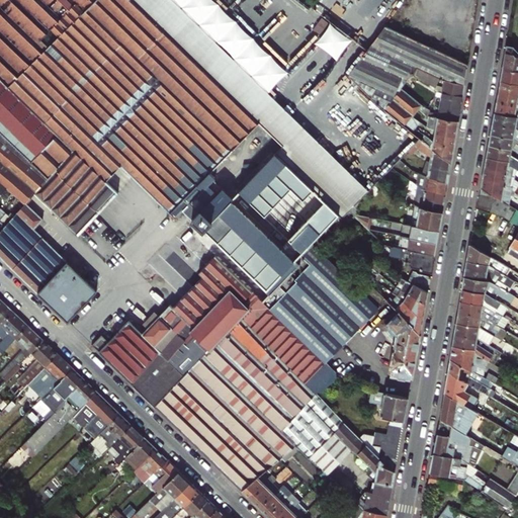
[(0,0),(0,80),(8,88),(97,0),(0,0)]
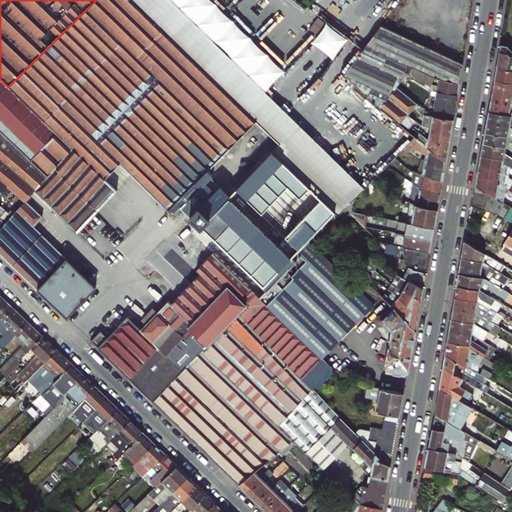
[(130,176),(173,216),(261,126),(226,92),(132,0),(96,0),(8,87),(57,134),(115,191),(130,176)]
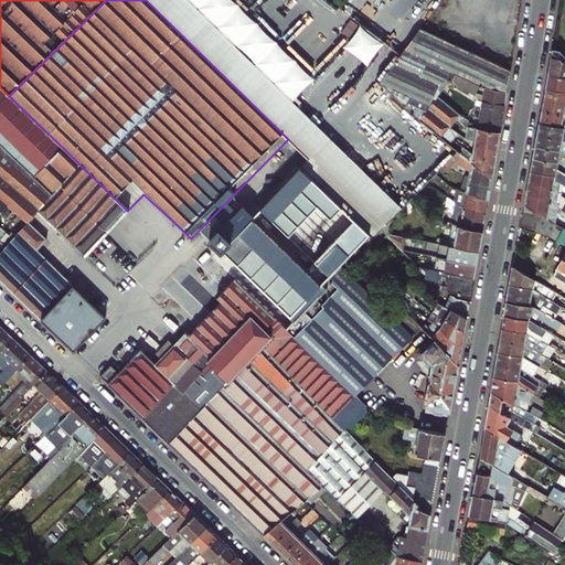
[(189,0),(146,0),(249,102),(288,139),(309,159),(300,168),(332,200),(369,236),(372,240),(390,221),(401,210),(189,0)]
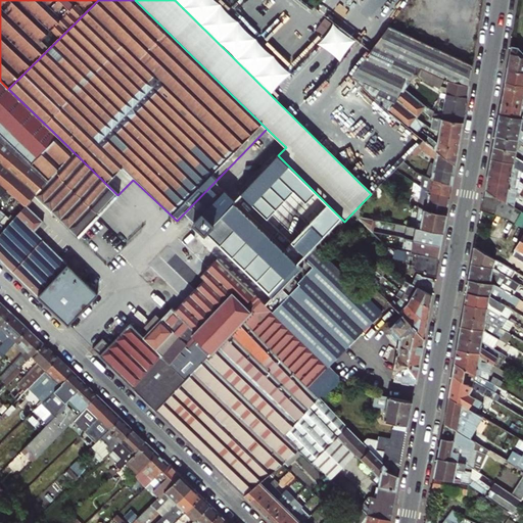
[(393,0),(384,14),(394,20),(409,0),(393,0)]
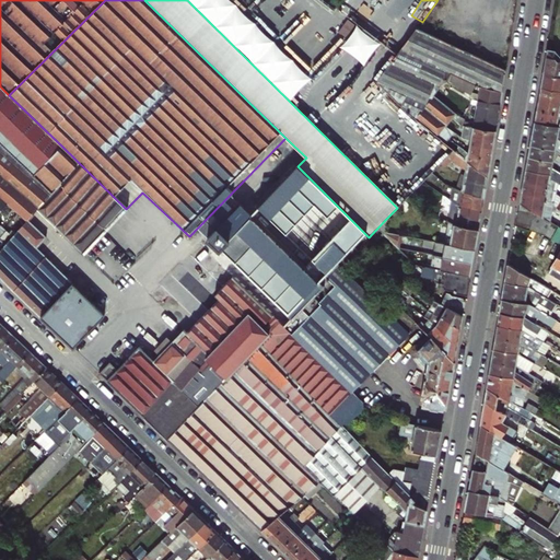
[(505,71),(416,30),(376,82),(410,117),(445,146),(448,140),(453,132),(445,127),(451,119),(454,115),(440,102),(433,96),(439,90),(445,81),(451,73),(479,89),(502,93),(505,71)]
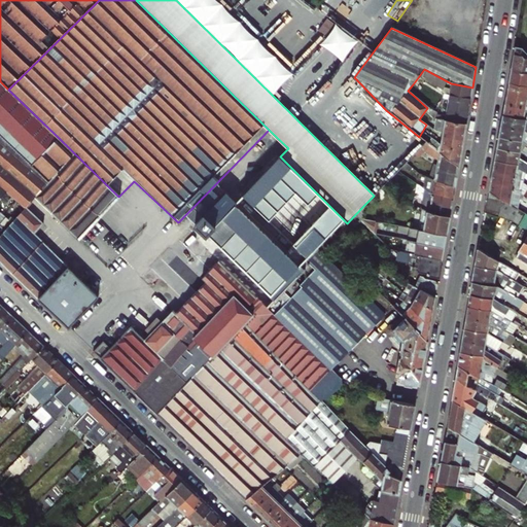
[(516,48),(512,71),(526,73),(526,54),(524,50),(516,48)]
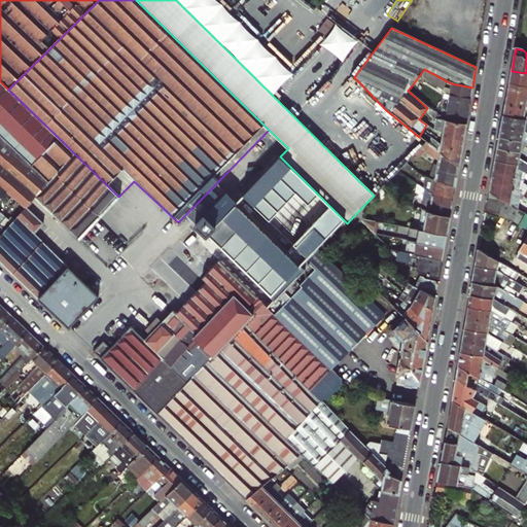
[(444,93),(450,96),(470,99),(472,88),(451,83),(424,69),(419,76),(426,80),(443,91),(443,93),(444,93)]
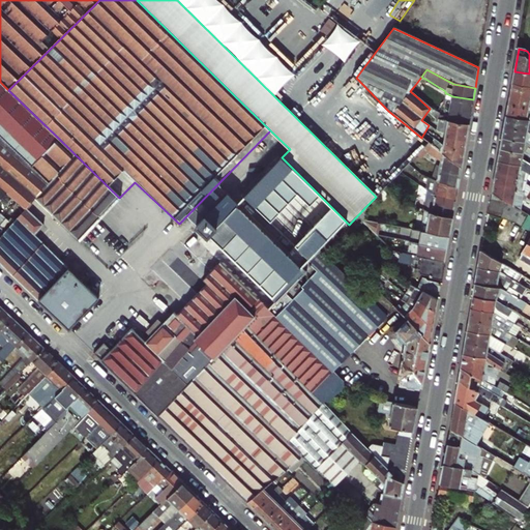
[(529,74),(514,71),(512,84),(529,87),(529,74)]
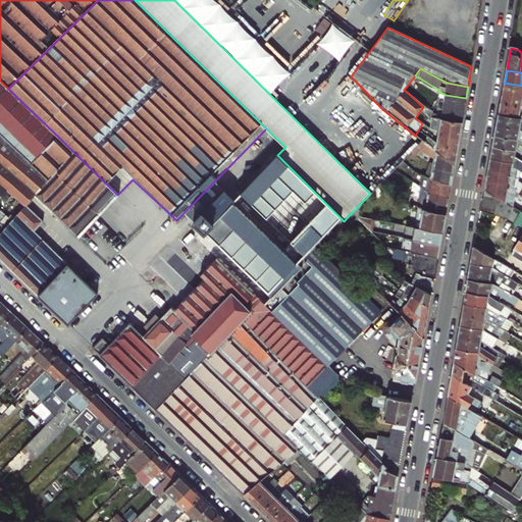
[(415,89),(422,80),(415,75),(409,84),(415,89)]
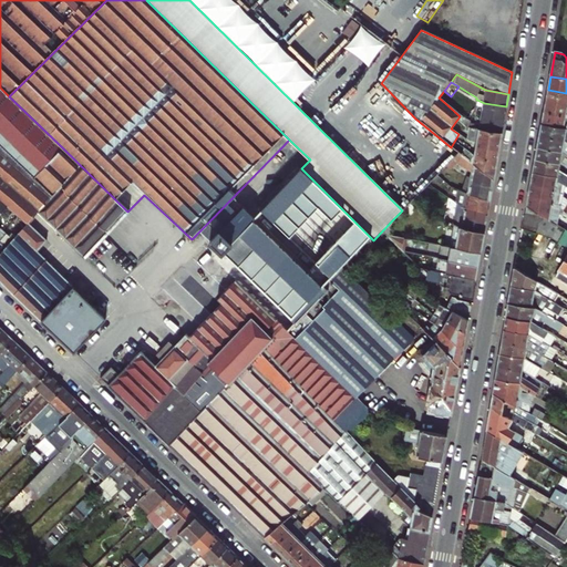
[(0,88),(0,145),(33,178),(63,148),(9,96),(0,88)]
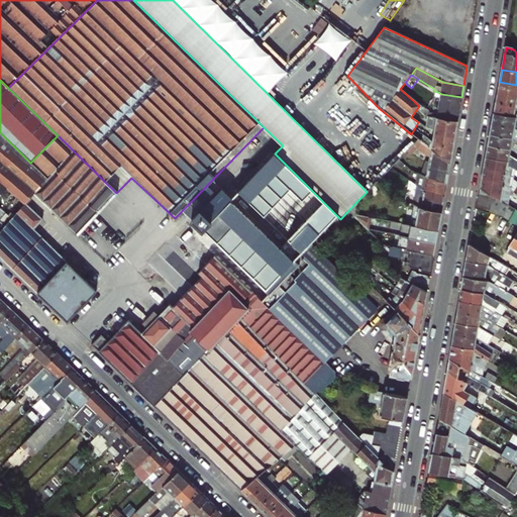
[(516,85),(500,82),(498,92),(516,96),(516,85)]
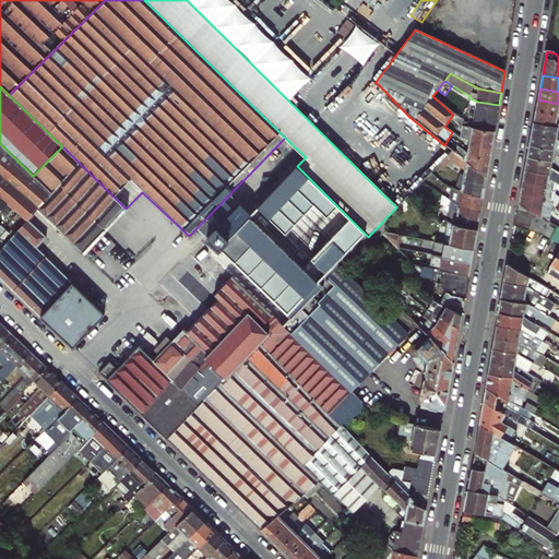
[(444,95),(438,90),(432,96),(439,102),(444,95)]
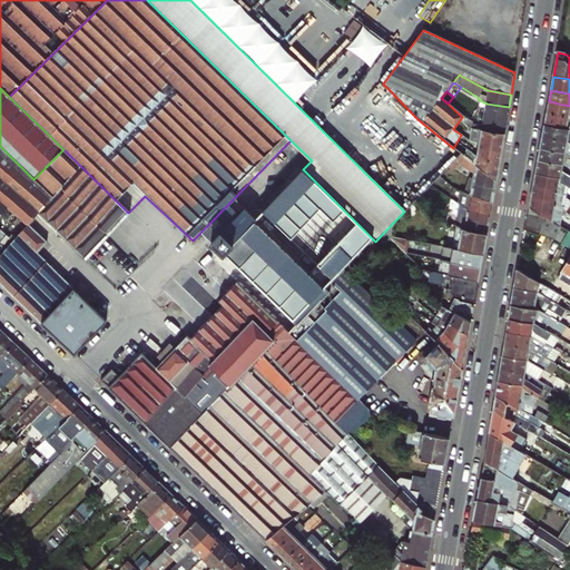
[(569,106),(549,101),(547,114),(569,119),(569,118),(569,106)]
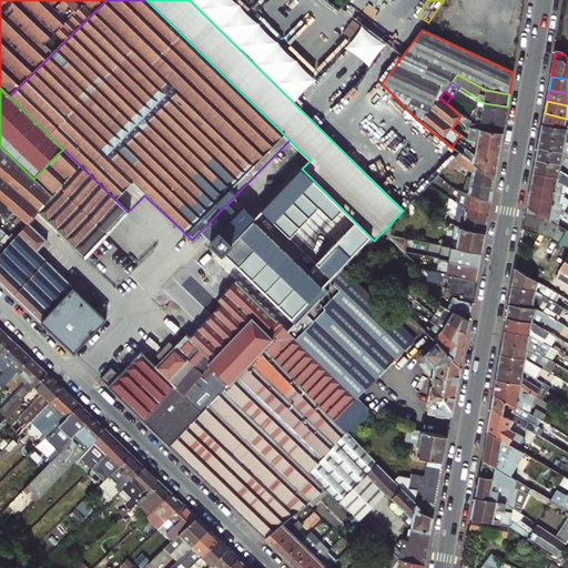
[(507,107),(485,103),(482,118),(505,122),(507,107)]
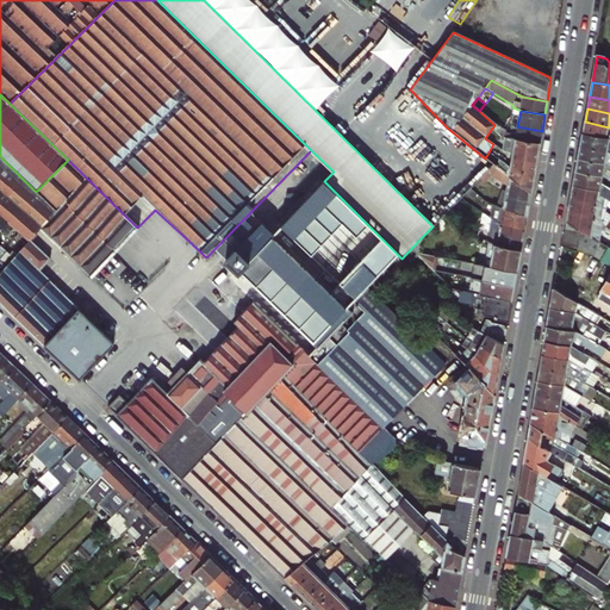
[(609,126),(609,128),(585,122),(583,134),(608,139),(609,139),(609,126)]
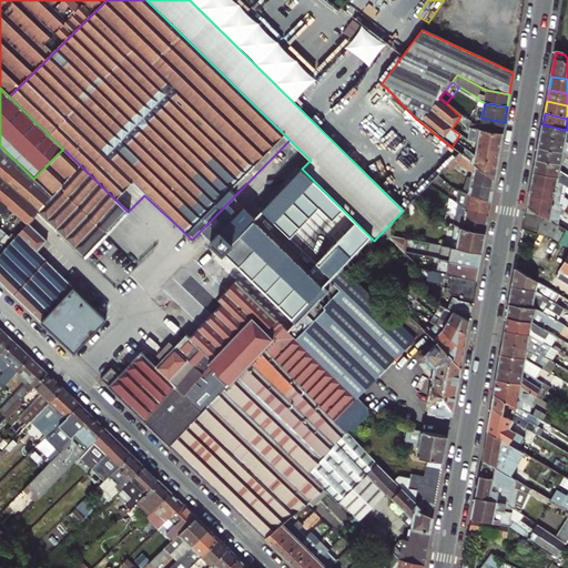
[(498,161),(503,133),(474,128),(474,124),(470,124),(470,122),(460,117),(457,121),(466,128),(466,131),(469,131),(467,139),(470,143),(477,144),(475,155),(475,156),(498,161)]
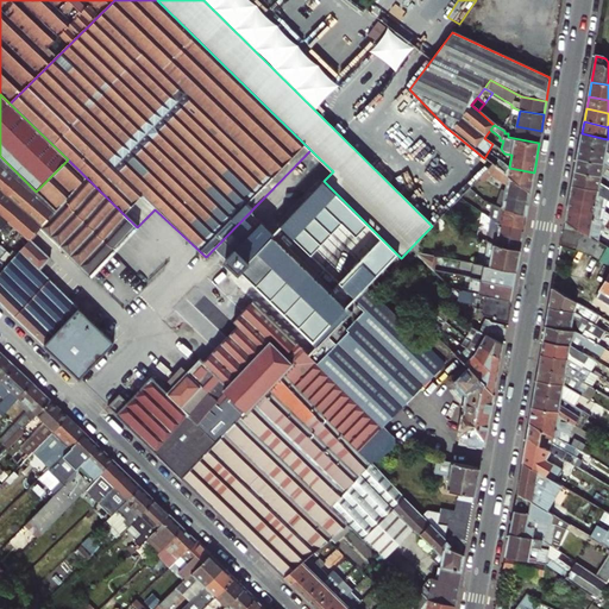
[(504,129),(504,131),(504,133),(508,133),(508,137),(539,143),(541,131),(516,126),(515,132),(509,131),(509,130),(504,129)]
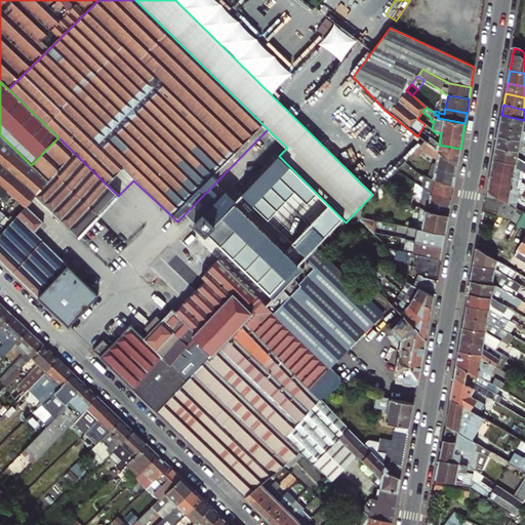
[(524,126),(523,125),(523,120),(501,115),(499,126),(522,130),(524,132),(524,126)]
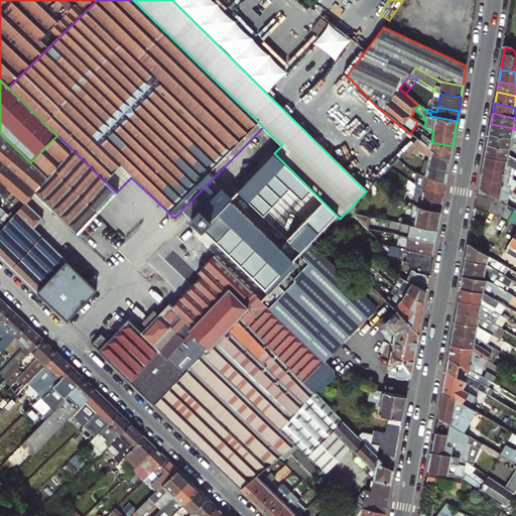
[(515,137),(511,134),(513,128),(491,124),(489,135),(511,139),(515,142),(515,137)]
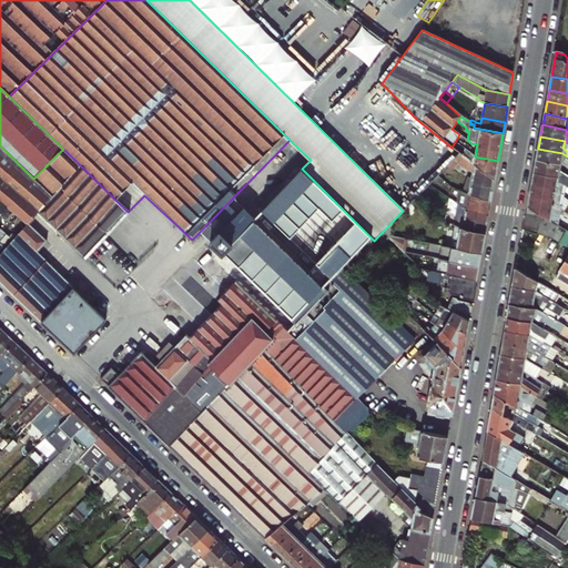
[(357,251),(371,237),(334,201),(302,169),(311,160),(290,140),(192,240),(206,253),(235,282),(288,333),(328,291),(323,285),(341,267),(357,251)]
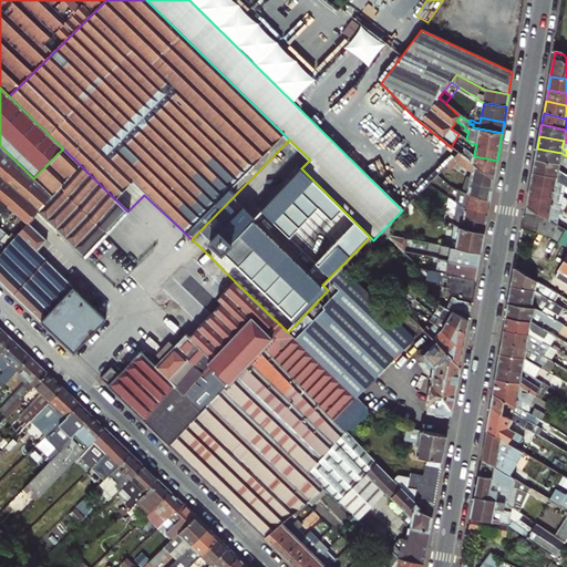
[(52,197),(33,178),(0,145),(0,219),(8,207),(18,216),(28,226),(29,225),(47,241),(57,230),(39,213),(52,197)]
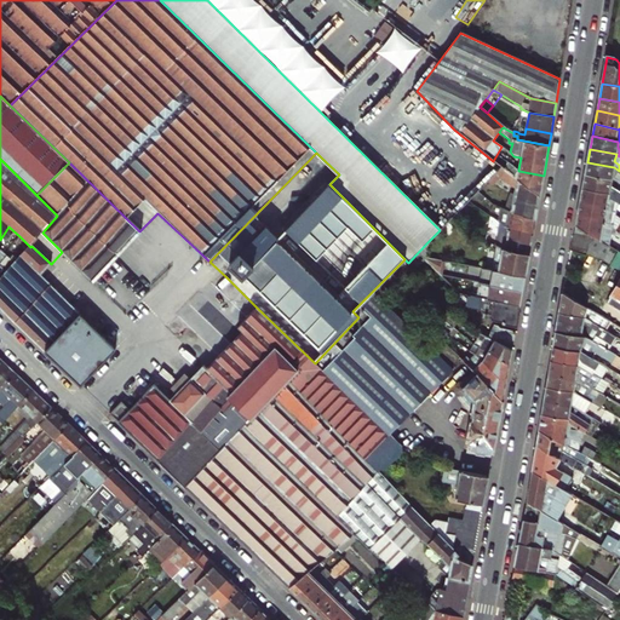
[(501,168),(540,195),(544,176),(518,171),(518,170),(506,161),(501,168)]
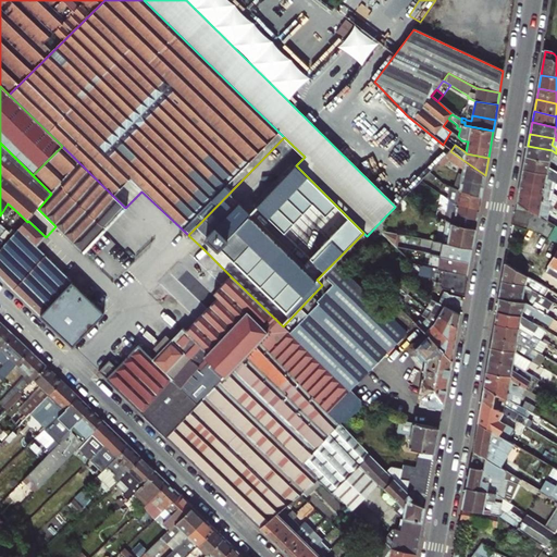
[(125,208),(62,146),(33,175),(51,194),(38,209),(56,226),(82,254),(125,208)]
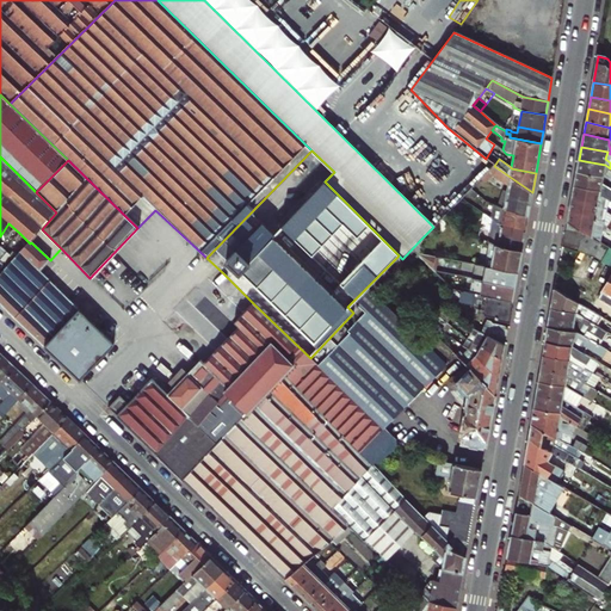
[(576,172),(602,177),(610,183),(610,168),(605,165),(579,160),(576,172)]
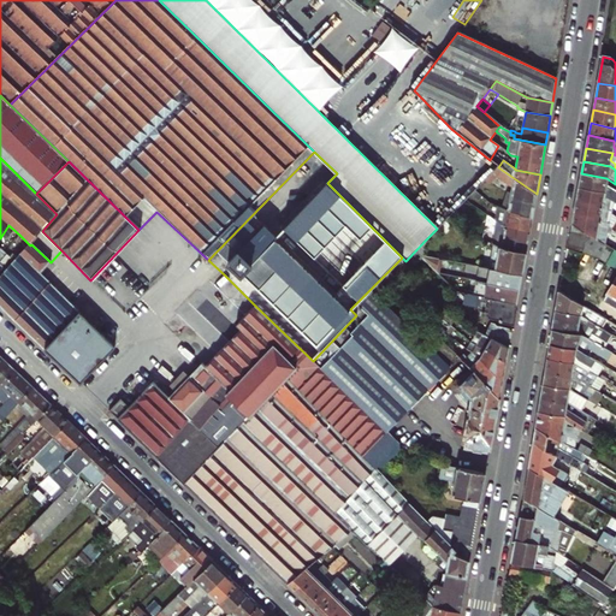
[(486,178),(492,183),(498,177),(510,189),(509,196),(534,206),(537,194),(498,167),(497,166),(486,178)]
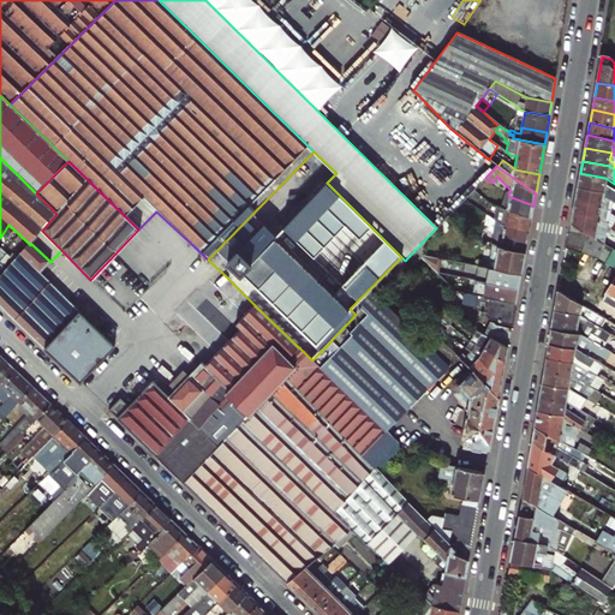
[(614,191),(604,185),(605,178),(580,173),(577,186),(603,192),(603,196),(610,201),(614,203),(614,191)]
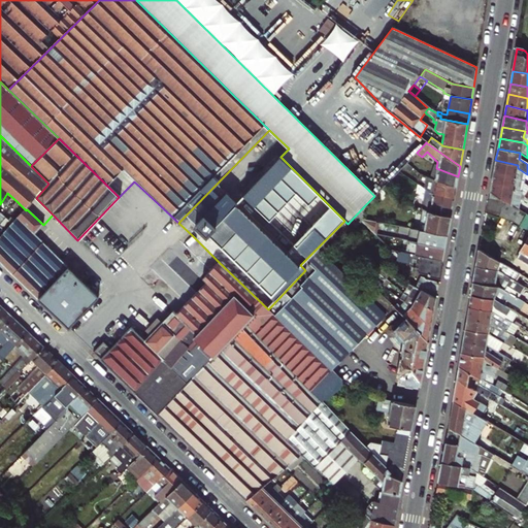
[(406,163),(413,166),(422,157),(417,153),(406,163)]
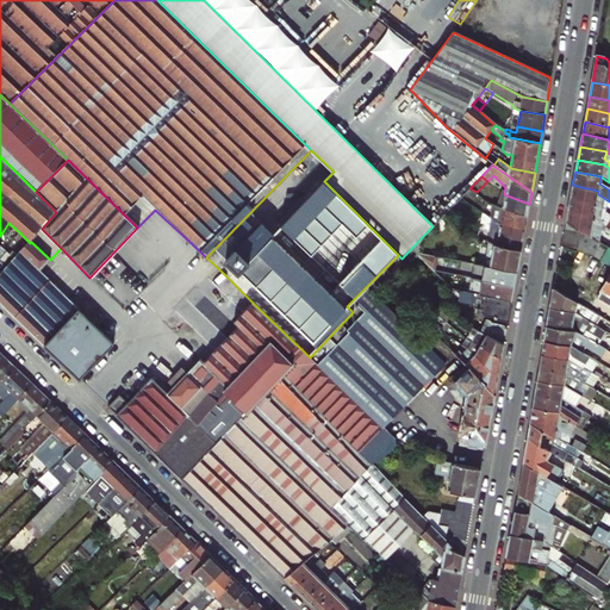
[(609,190),(609,182),(601,176),(599,184),(609,190)]
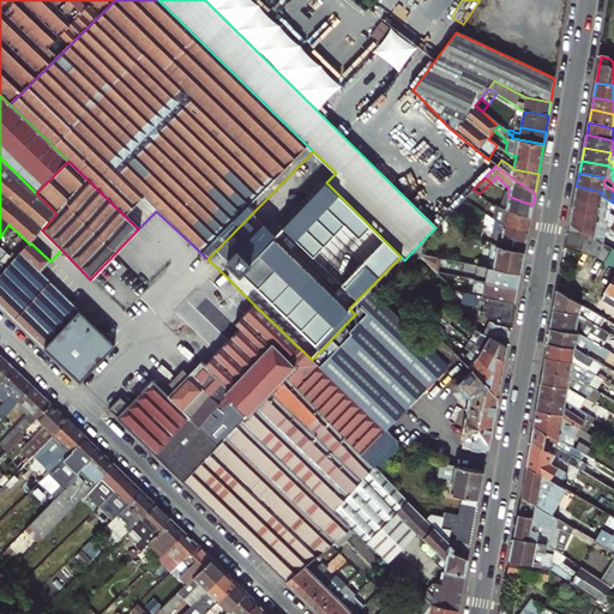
[(576,186),(573,199),(600,205),(600,209),(608,211),(609,200),(602,196),(602,192),(576,186)]
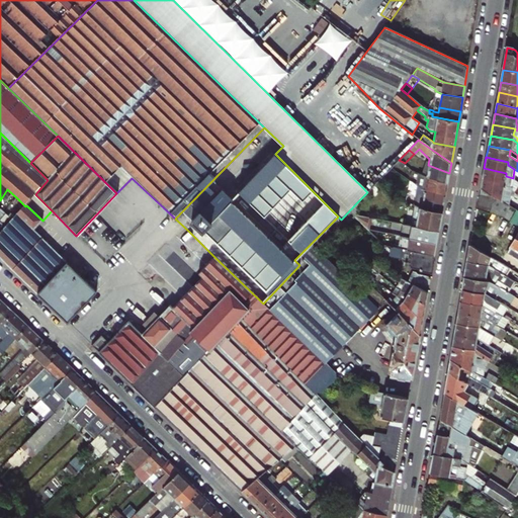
[(425,179),(447,183),(449,173),(428,165),(425,179)]
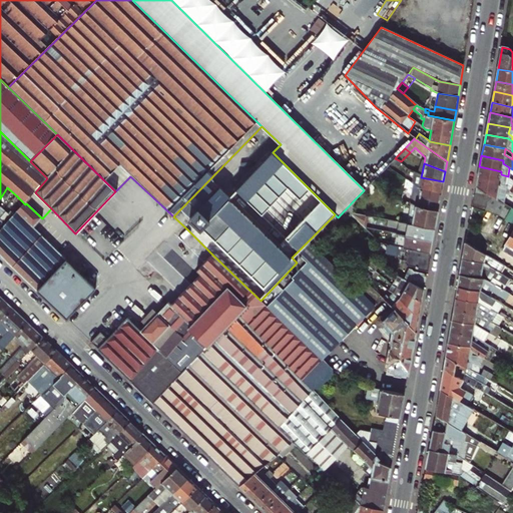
[(501,171),(479,166),(477,177),(499,181),(499,184),(506,186),(508,176),(501,174),(501,171)]
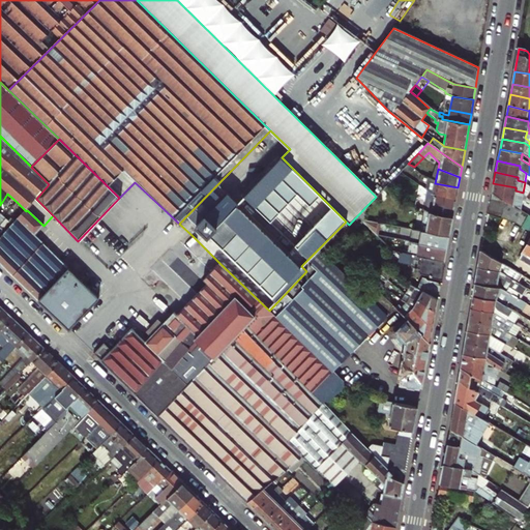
[(455,199),(458,187),(435,183),(429,178),(427,189),(433,195),(455,199)]
